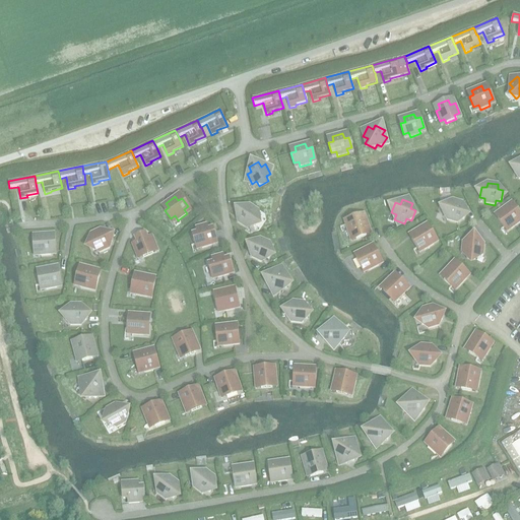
[(463,219),(466,209),(461,208),(463,203),(452,200),(451,205),(446,203),(443,214),(448,215),(447,220),(457,223),(458,218),(463,219)]
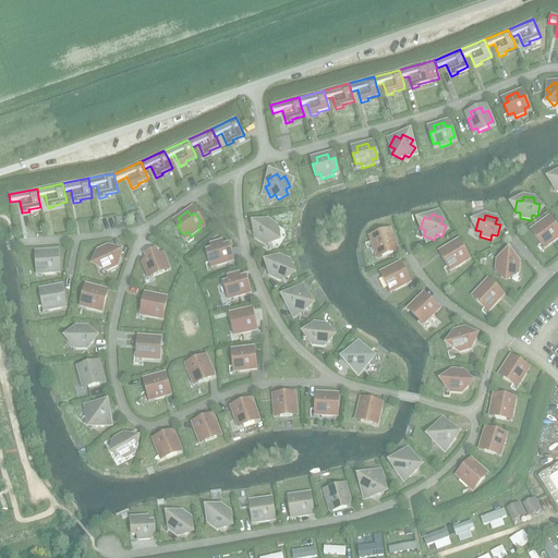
[(273,244),(279,234),(275,231),(278,227),(268,220),(265,225),(261,221),(254,231),(258,234),(255,239),(265,245),(268,241),(273,244)]
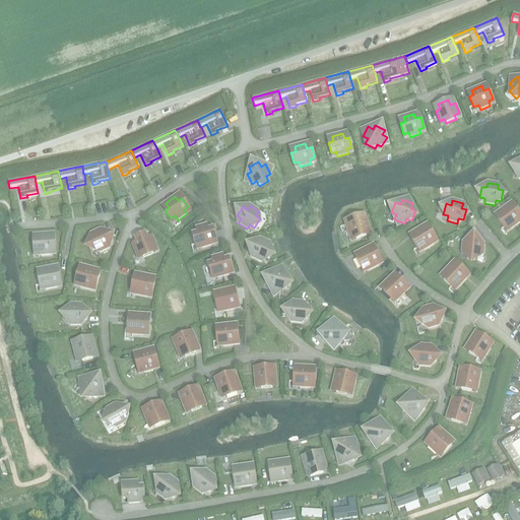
[(511,229),(519,221),(517,218),(519,215),(519,213),(515,206),(511,209),(508,205),(499,212),(502,216),(498,219),(504,228),(508,224),(511,229)]
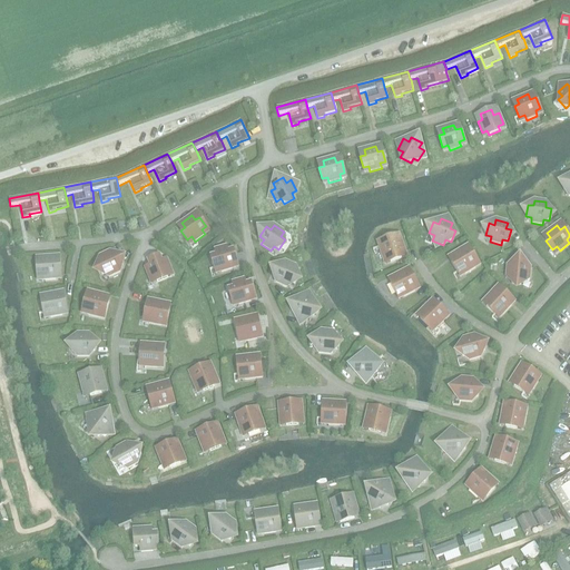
[(390,263),(402,258),(400,253),(405,252),(401,241),(396,242),(394,237),(383,241),(384,246),(380,247),(383,259),(389,257),(390,263)]
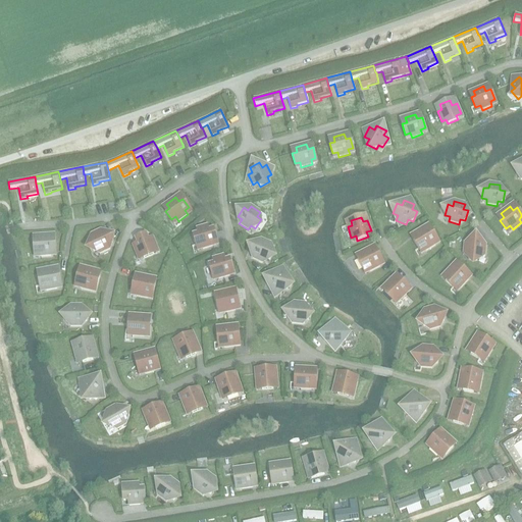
[(203,249),(213,246),(212,242),(216,240),(213,229),(209,230),(207,225),(197,228),(198,233),(193,236),(196,246),(201,245),(203,249)]
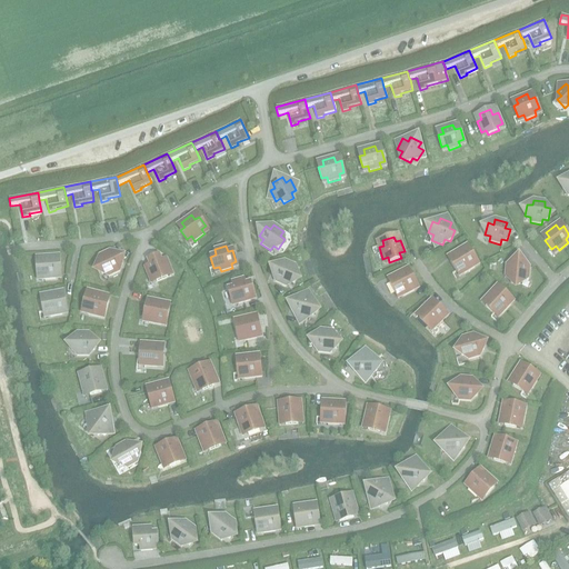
[(465,273),(475,268),(471,263),(476,260),(470,250),(466,252),(462,248),(452,255),(455,259),(450,262),(457,272),(461,269),(465,273)]
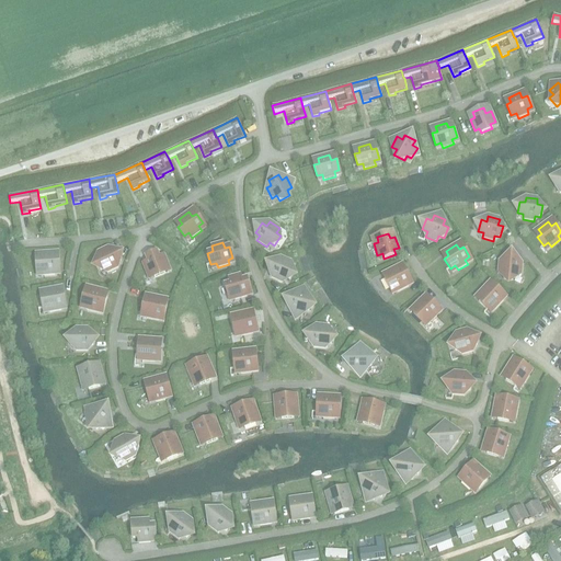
[(95,260),(100,271),(105,268),(107,273),(118,267),(116,263),(121,261),(115,250),(111,252),(109,248),(98,252),(100,258),(95,260)]
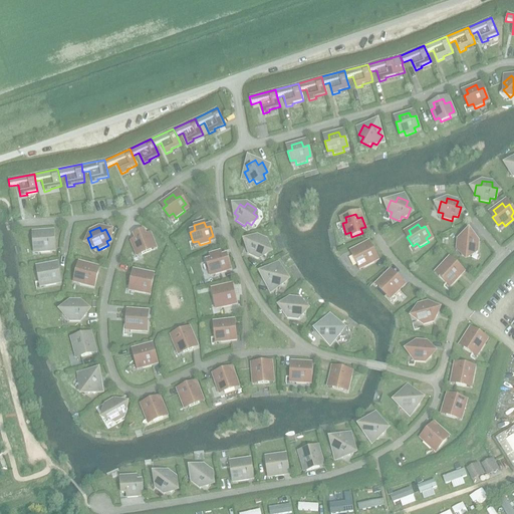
[(39,253),(50,252),(49,247),(54,247),(54,236),(49,236),(48,231),(37,232),(38,237),(33,237),(33,248),(38,248),(39,253)]
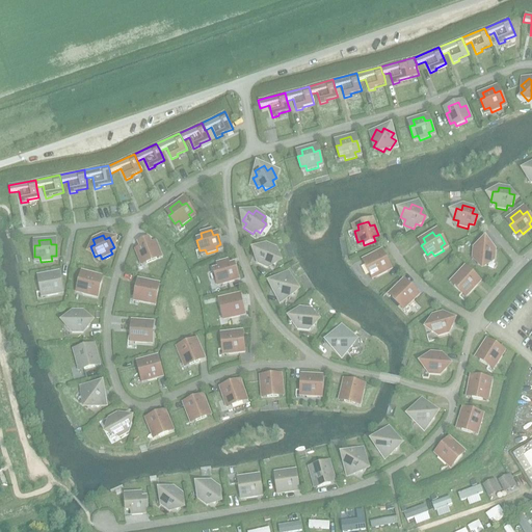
[(147,263),(157,259),(155,255),(160,253),(156,242),(151,244),(149,239),(138,243),(140,248),(135,250),(139,261),(144,259),(147,263)]
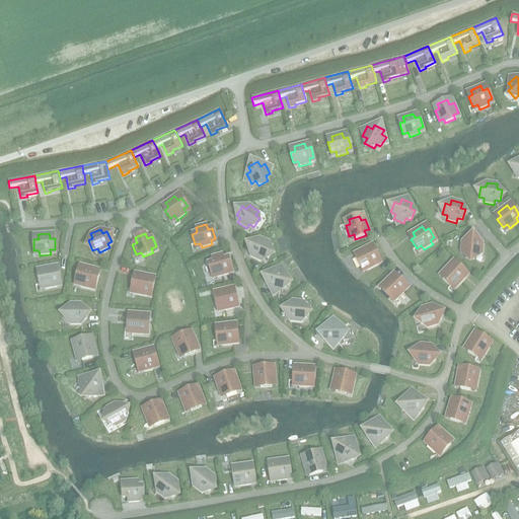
[(465,258),(476,260),(476,254),(482,254),(483,243),(477,243),(478,238),(467,237),(467,242),(462,241),(461,252),(466,253),(465,258)]
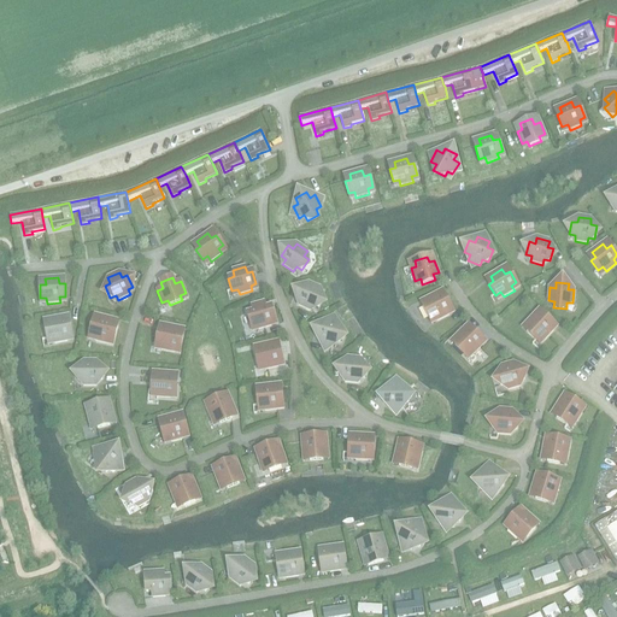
[(299,306),(310,311),(313,306),(318,309),(323,297),(318,294),(321,288),(309,283),(306,288),(300,286),(295,298),(301,300),(299,306)]
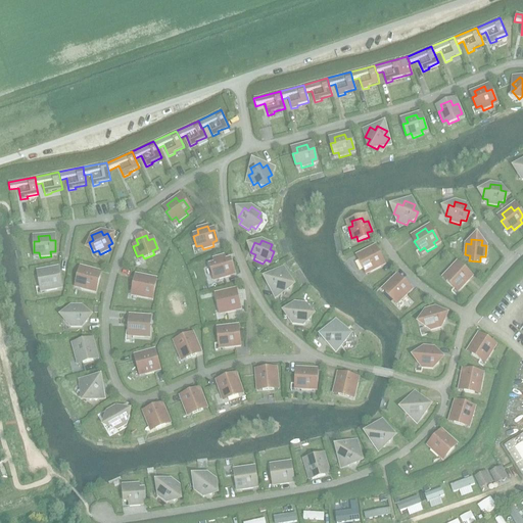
[(371,273),(380,268),(378,263),(382,260),(378,250),(373,253),(371,248),(361,253),(363,258),(359,260),(364,271),(368,268),(371,273)]
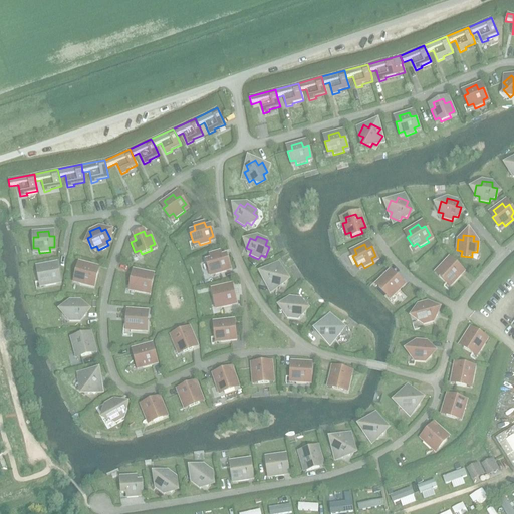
[(215,275),(226,272),(224,267),(229,266),(226,255),(221,257),(220,252),(210,255),(211,260),(206,261),(209,271),(214,270),(215,275)]
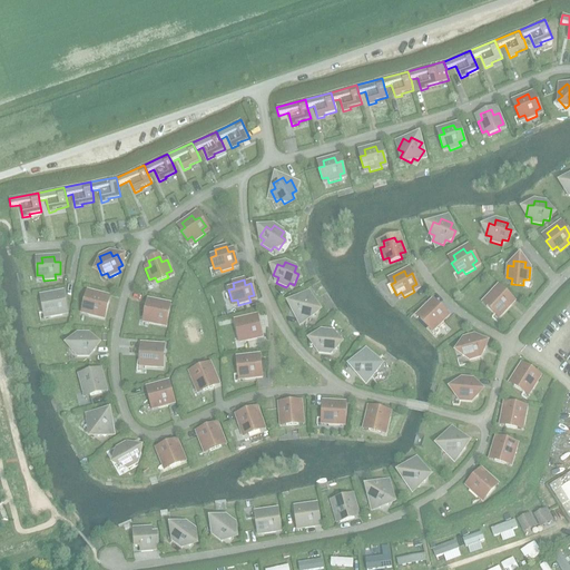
[(503,314),(511,306),(507,302),(511,298),(502,290),(499,294),(494,290),(485,298),(490,303),(487,306),(495,315),(499,311),(503,314)]
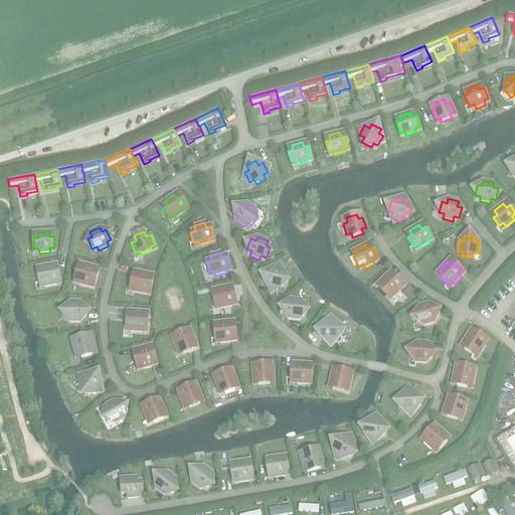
[(45,287),(56,285),(55,280),(60,279),(58,269),(53,270),(52,265),(41,267),(42,272),(37,273),(39,283),(44,282),(45,287)]
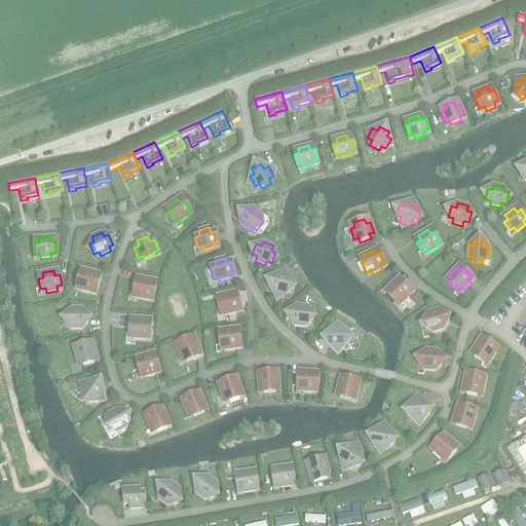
[(80,291),(91,293),(92,289),(98,290),(100,278),(96,277),(97,272),(85,270),(84,274),(79,273),(77,285),(81,286),(80,291)]
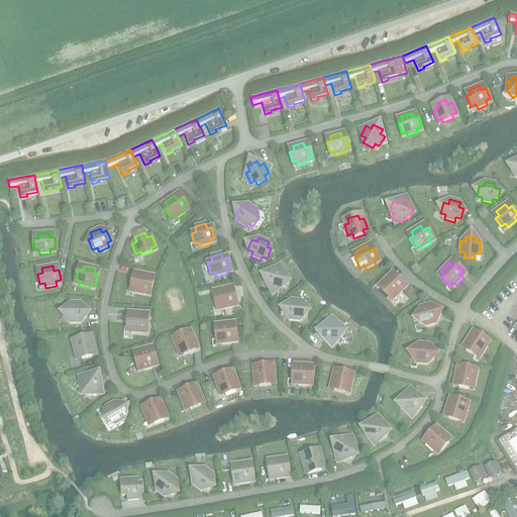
[(268,288),(279,291),(280,286),(285,287),(288,277),(283,276),(284,271),(274,268),(272,273),(268,272),(265,282),(270,283),(268,288)]
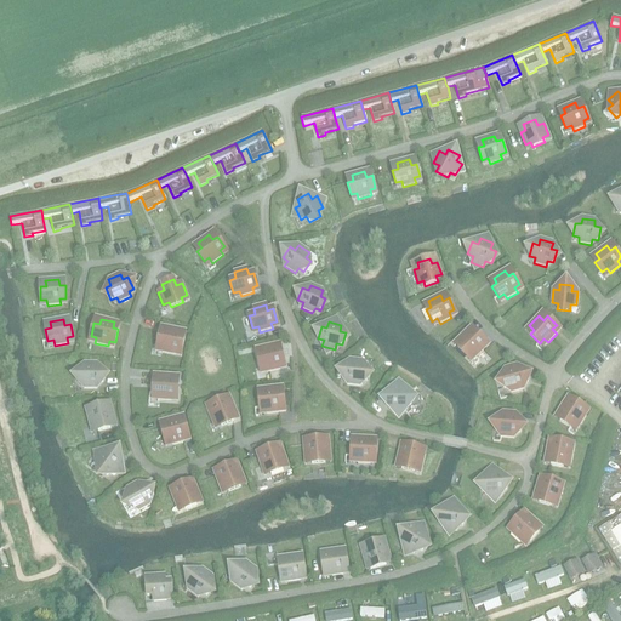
[(163,353),(175,355),(176,349),(182,351),(184,337),(178,336),(180,330),(167,328),(166,334),(160,332),(158,346),(163,347),(163,353)]
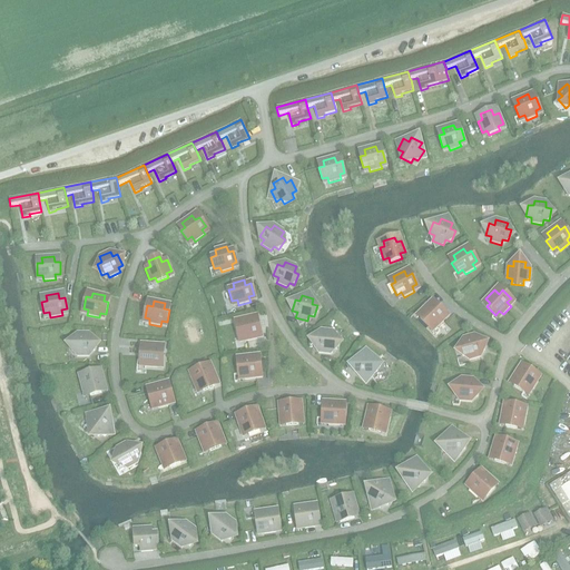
[(436,328),(445,320),(441,316),(445,312),(436,304),(433,307),(429,304),(420,312),(424,316),(420,320),(429,328),(432,324),(436,328)]
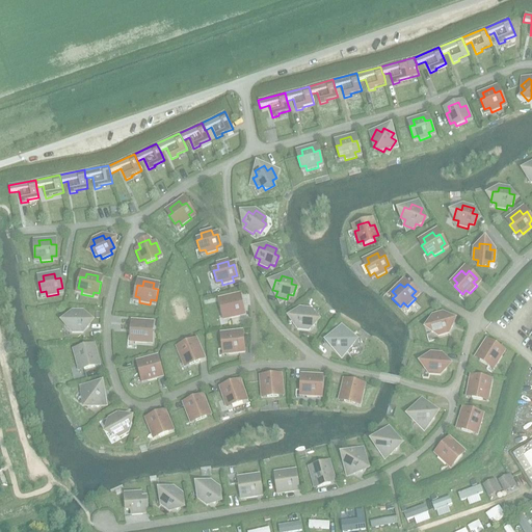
[(229,319),(240,317),(238,312),(243,311),(241,299),(236,300),(235,295),(223,298),(224,303),(220,304),(222,315),(228,314),(229,319)]
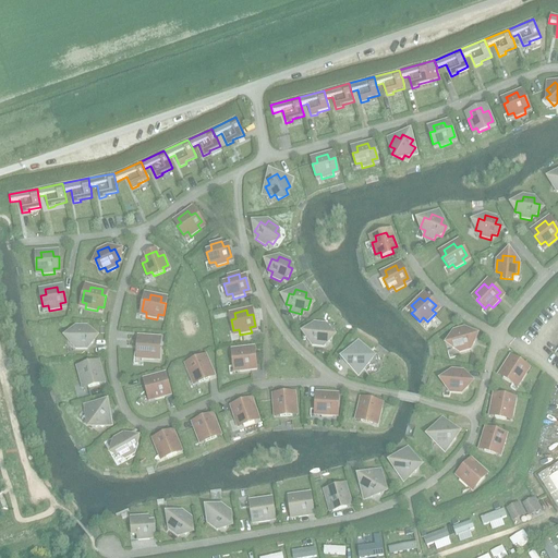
[(312,346),(324,348),(324,342),(329,342),(331,330),(326,330),(326,325),(314,324),(314,329),(308,328),(307,340),(313,340),(312,346)]
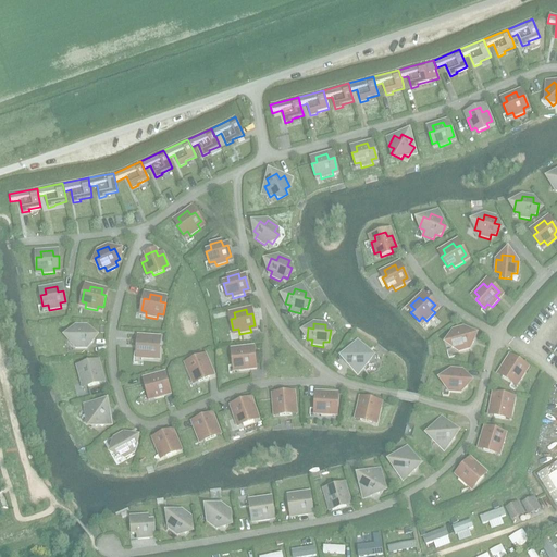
[(75,348),(87,348),(87,343),(93,343),(93,332),(87,332),(87,326),(75,326),(75,332),(70,332),(70,343),(75,343),(75,348)]
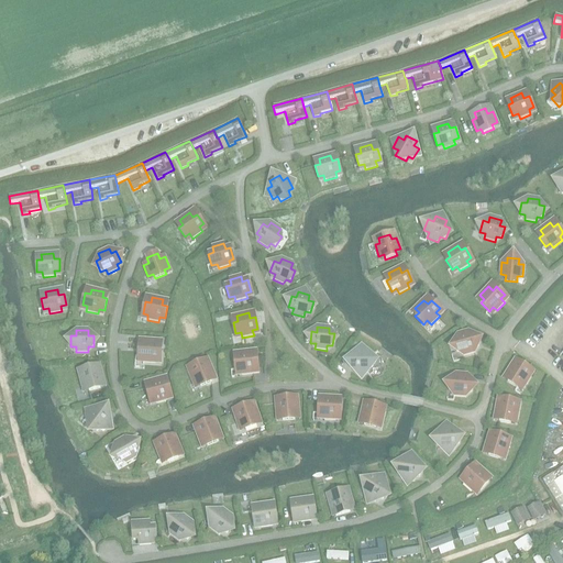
[(463,356),(475,353),(473,348),(478,346),(475,334),(470,337),(468,331),(457,334),(459,340),(453,341),(456,352),(462,351),(463,356)]
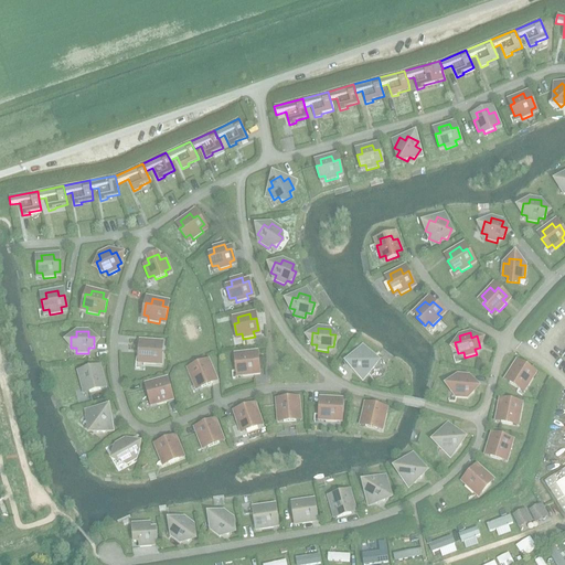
[(144,364),(156,365),(156,360),(161,360),(162,348),(157,348),(157,342),(146,341),(145,347),(139,347),(139,358),(145,359),(144,364)]
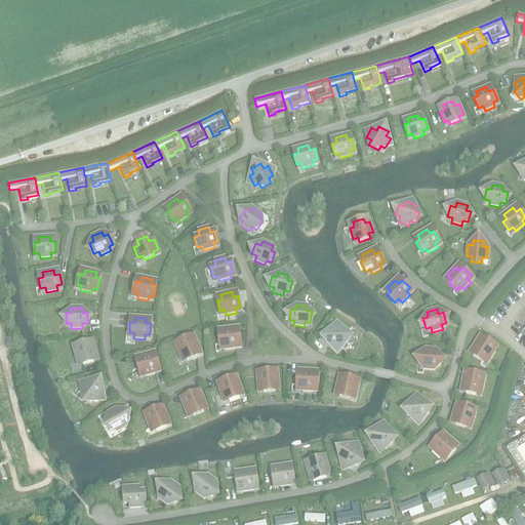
[(226,350),(236,349),(236,344),(241,344),(240,332),(235,332),(234,327),(223,328),(224,333),(218,334),(219,346),(225,345),(226,350)]
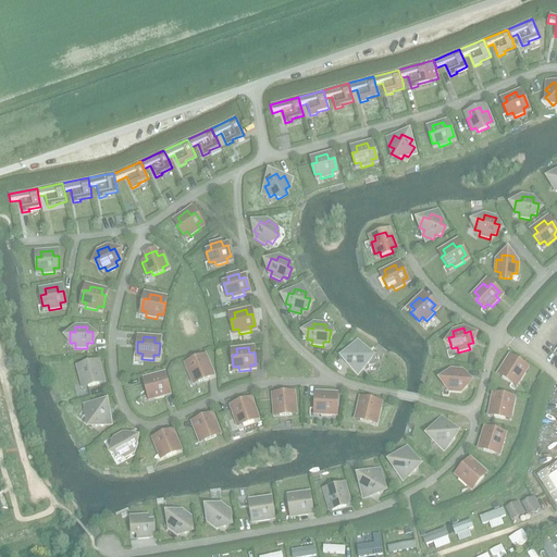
[(351,369),(363,369),(363,363),(369,363),(369,353),(363,353),(363,347),(351,347),(351,353),(346,353),(346,363),(351,363),(351,369)]
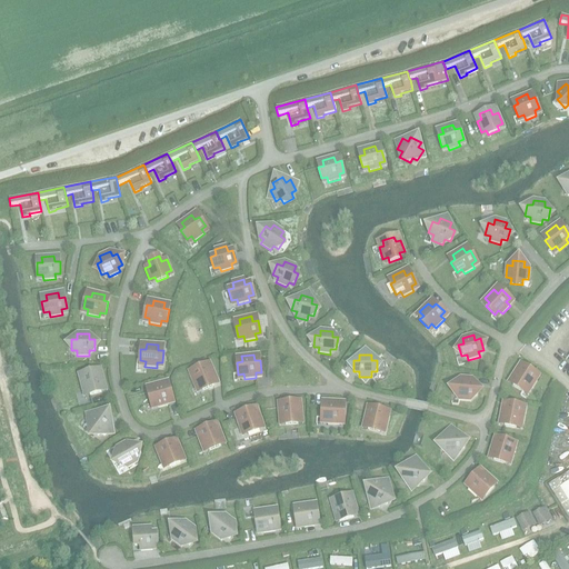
[(202,391),(213,387),(211,381),(217,379),(212,368),(207,370),(205,365),(193,370),(196,375),(190,377),(196,388),(200,386),(202,391)]
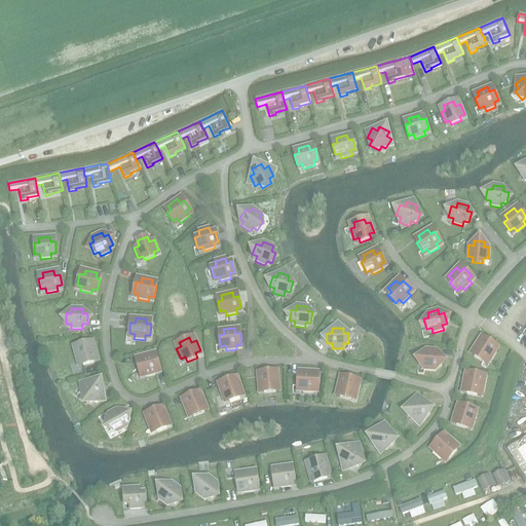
[(474,357),(483,363),(486,359),(490,361),(496,351),(492,348),(495,344),(486,338),(483,343),(479,340),(473,349),(477,352),(474,357)]
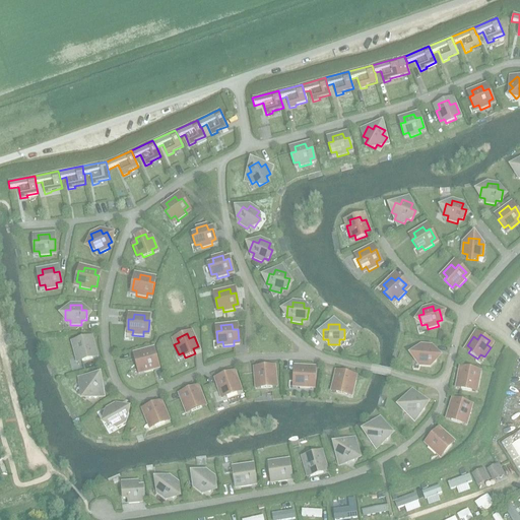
[(73,347),(76,358),(80,356),(82,362),(92,359),(91,353),(96,352),(93,341),(88,343),(87,338),(76,340),(78,345),(73,347)]
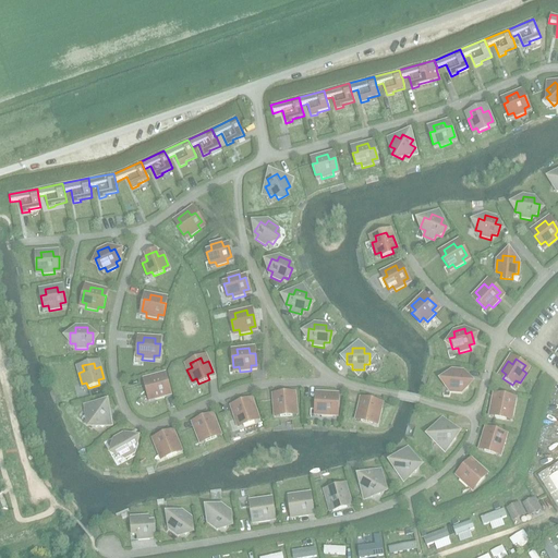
[(450,392),(461,393),(462,388),(468,389),(469,377),(463,377),(463,372),(451,371),(451,376),(446,375),(445,387),(450,387),(450,392)]
